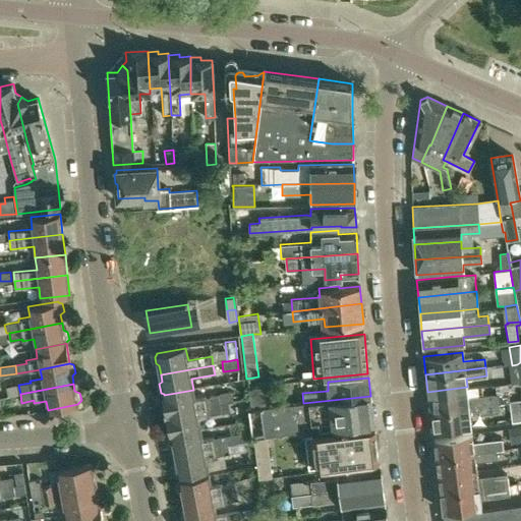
[(18,385),(6,388),(8,396),(20,394),(18,385)]
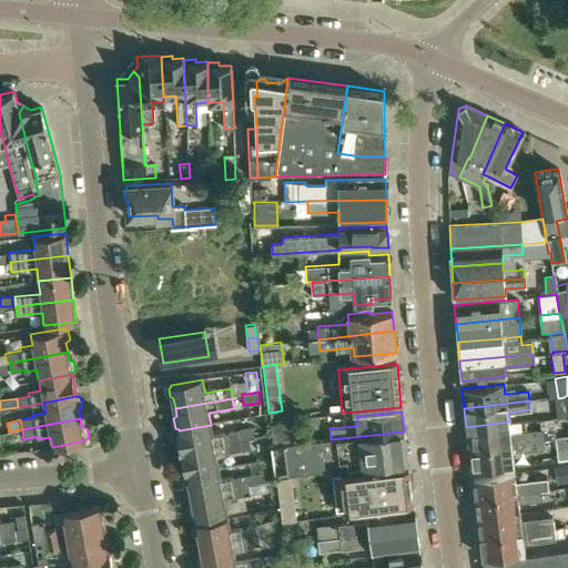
[(270,424),(273,446),(291,444),(288,422),(270,424)]
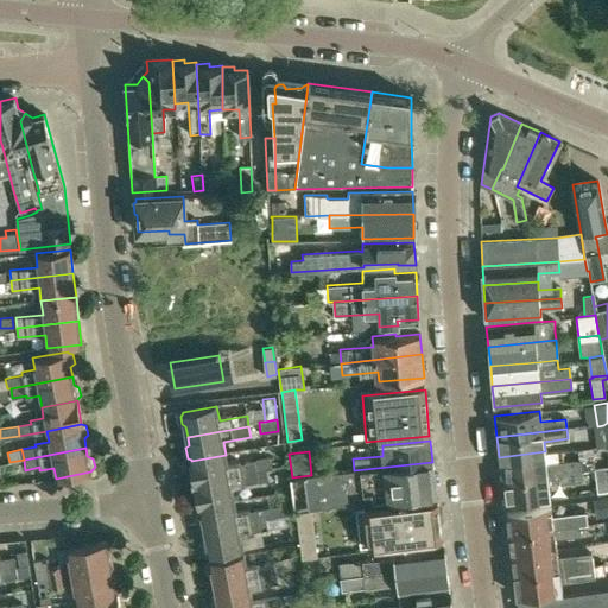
[(546,464),(545,451),(499,457),(501,479),(581,470),(580,460),(546,464)]
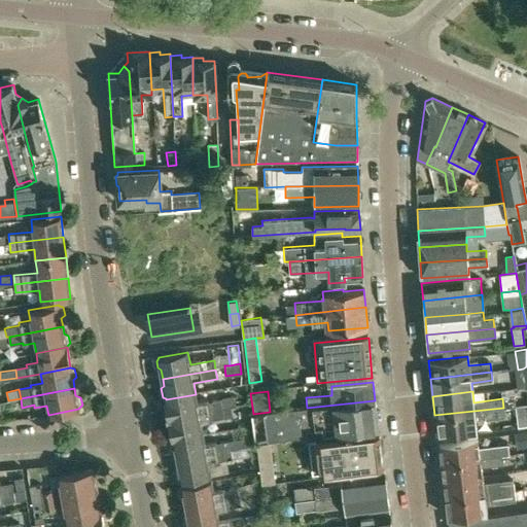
[(234,397),(198,403),(196,394),(166,399),(170,420),(232,410),(231,406),(236,405),(234,397)]
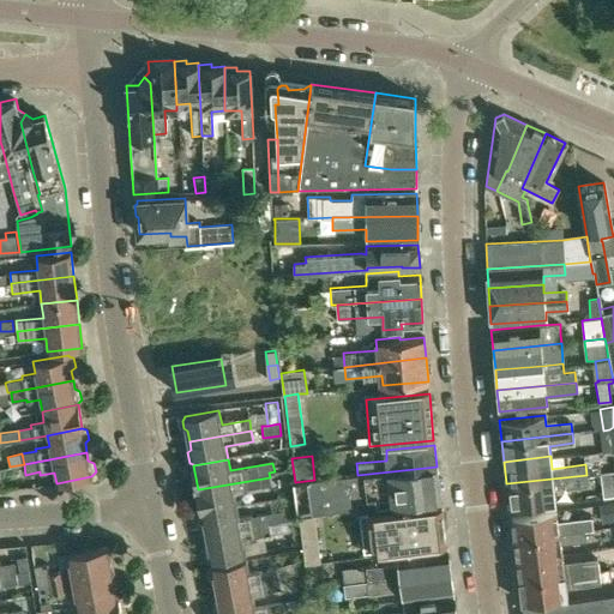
[(314,480),(295,482),(293,483),(298,517),(299,517),(314,515),(440,499),(437,467),(357,475),(314,480)]
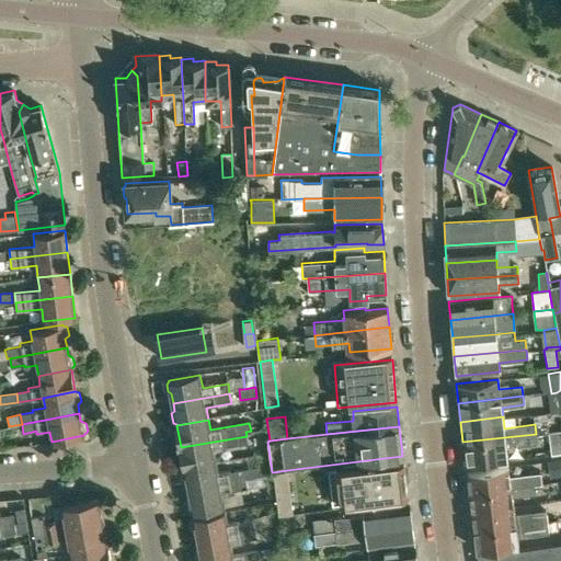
[(560,430),(548,432),(551,455),(560,453),(560,430)]
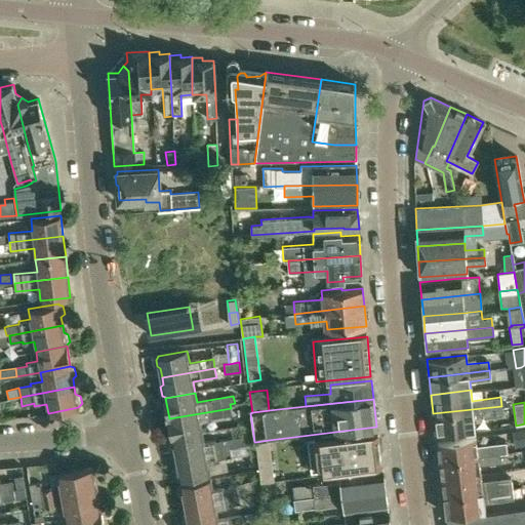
[(502,415),(501,406),(433,413),(435,432),(474,427),(473,419),(502,415)]
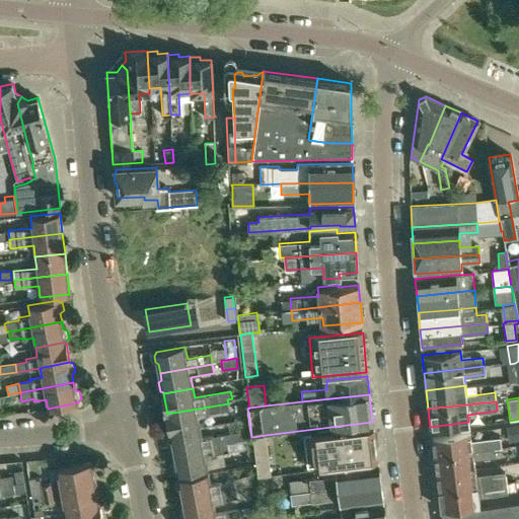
[(229,410),(228,403),(167,414),(170,435),(201,430),(199,418),(221,414),(221,412),(229,410)]
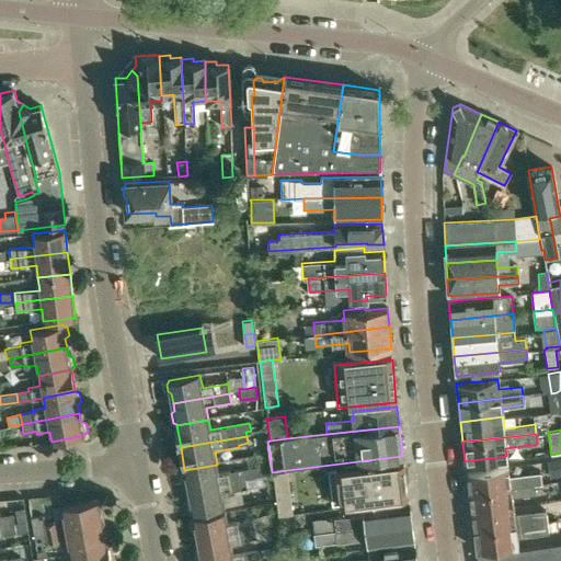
[(408,496),(403,466),(403,460),(329,470),(333,505),(408,496)]
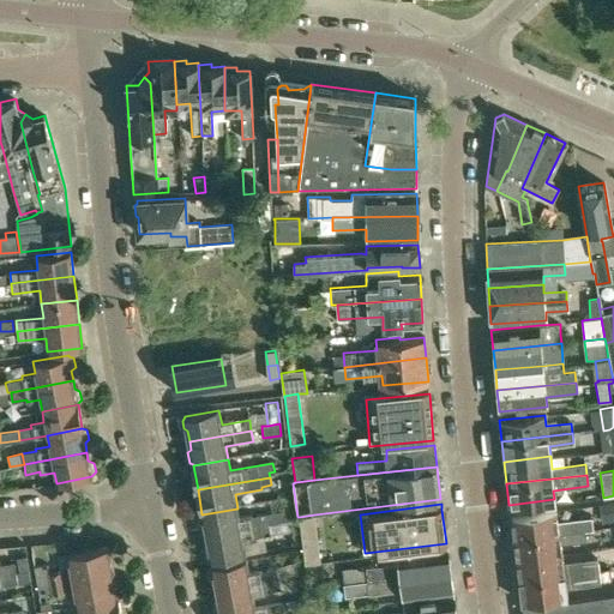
[(238,509),(202,515),(199,517),(200,524),(204,527),(206,539),(292,523),(289,511),(252,517),(252,516),(239,518),(238,509)]
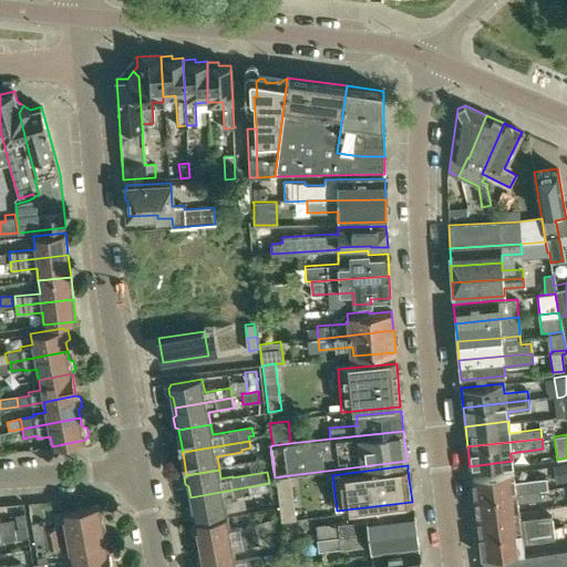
[(513,472),(471,477),(474,496),(538,488),(547,487),(545,476),(514,481),(513,472)]
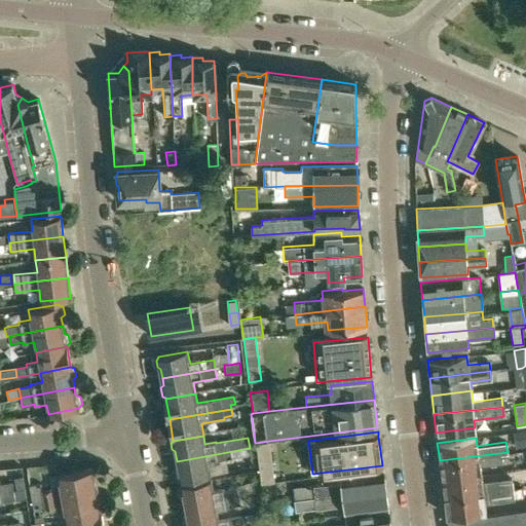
[(274,481),(269,441),(256,443),(262,483),(274,481)]
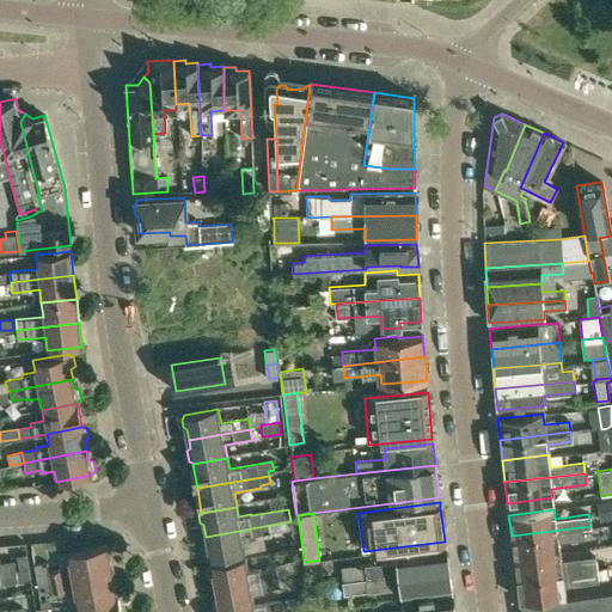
[(292,528),(291,521),(206,537),(207,545),(203,546),(206,555),(208,556),(209,561),(245,554),(243,540),(255,538),(255,536),(292,528)]
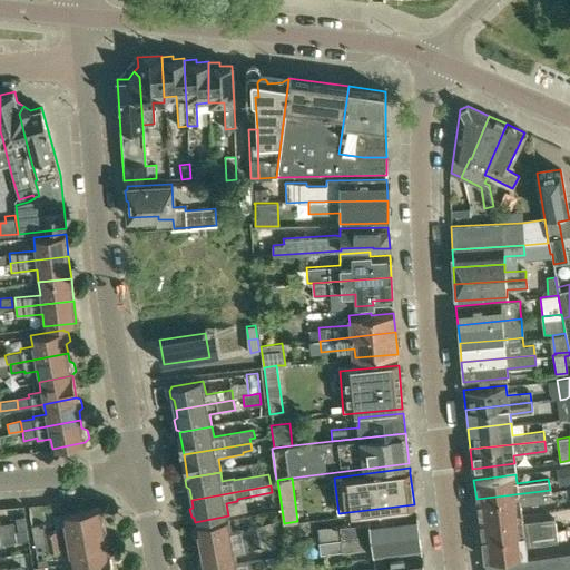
[(542,501),(541,491),(477,499),(479,518),(521,512),(520,503),(542,501)]
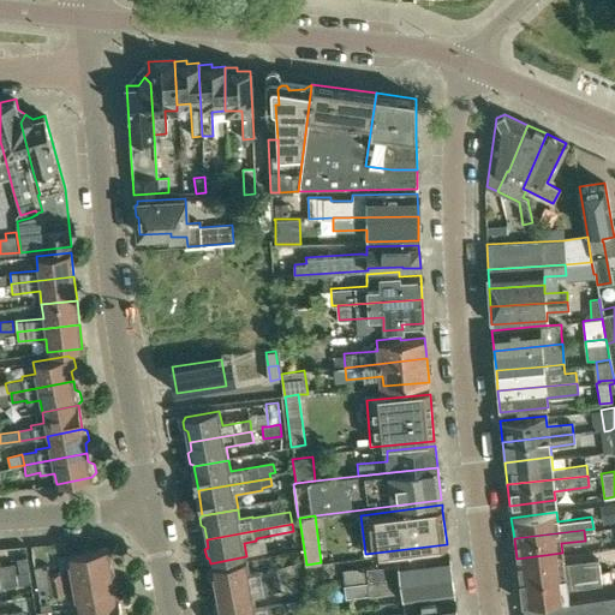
[(70,568),(51,572),(53,584),(114,573),(109,548),(67,555),(70,568)]
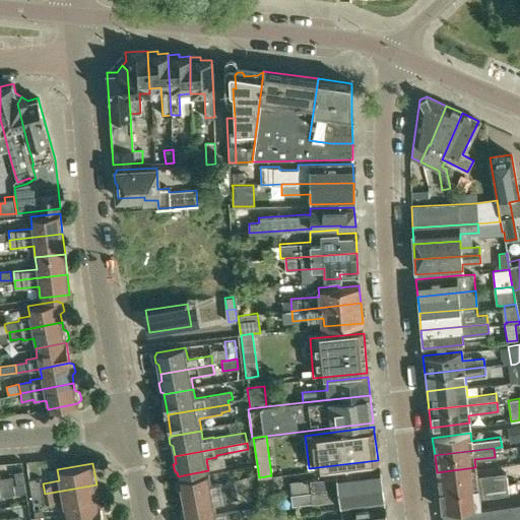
[(290,485),(293,496),(381,483),(379,465),(336,471),(337,479),(290,485)]
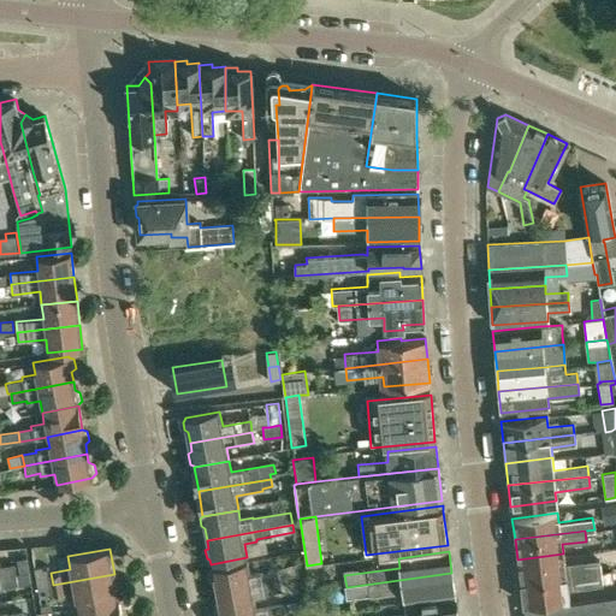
[(564,563),(563,554),(517,560),(520,581),(612,569),(611,562),(599,563),(598,560),(564,563)]
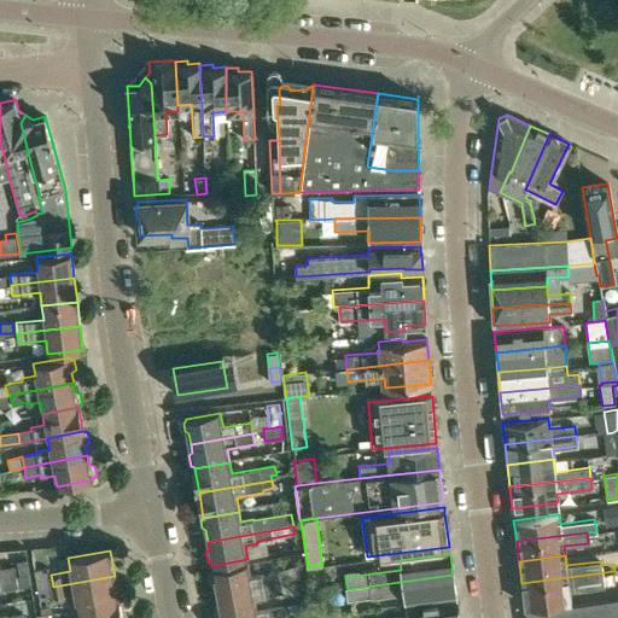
[(19,576),(29,573),(27,560),(17,561),(19,576)]
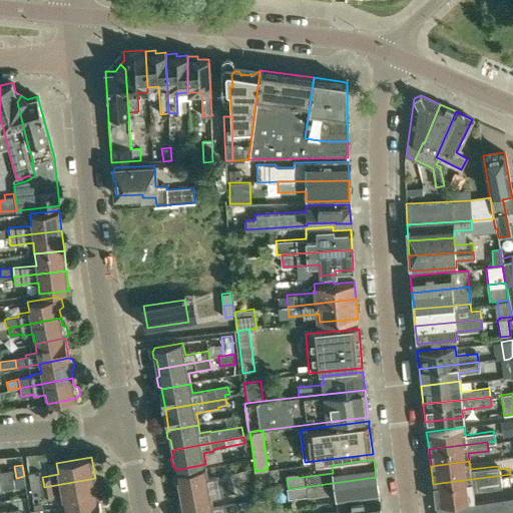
[(176,475),(174,478),(175,484),(178,486),(179,493),(232,484),(230,475),(218,477),(218,474),(207,476),(206,468),(176,473),(176,475)]
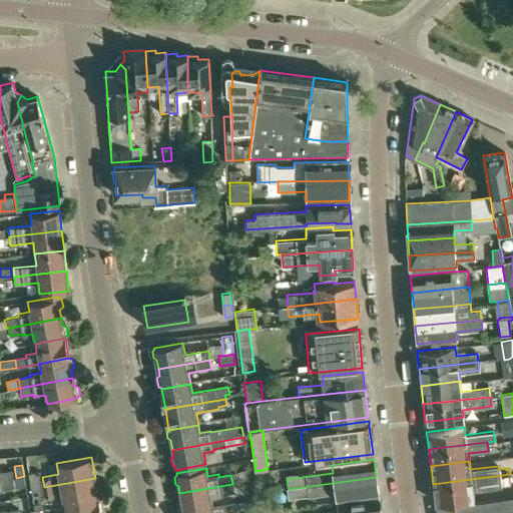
[(0,481),(13,479),(12,471),(0,472),(0,481)]
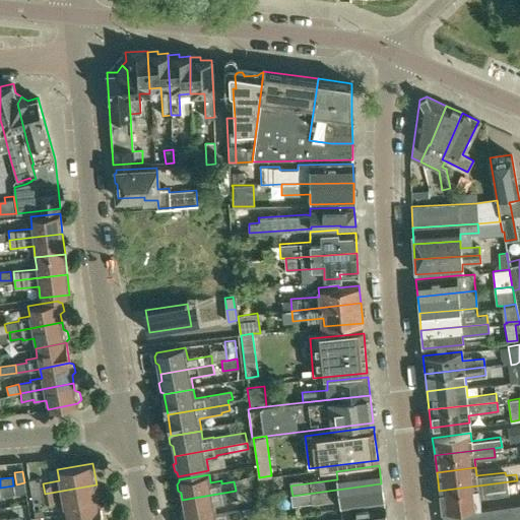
[(251,478),(241,480),(242,490),(252,489),(251,478)]
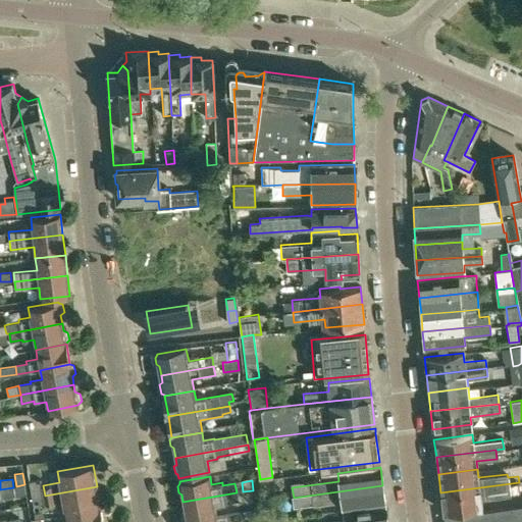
[(42,482),(30,485),(32,498),(36,498),(45,496),(43,485),(42,482)]
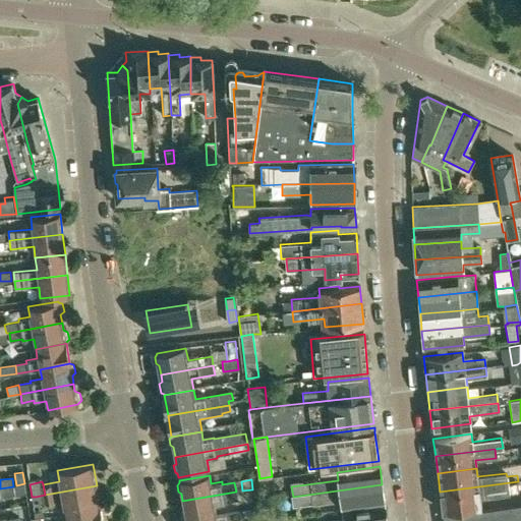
[(440,491),(443,510),(481,506),(479,496),(508,493),(509,494),(519,493),(518,481),(440,491)]
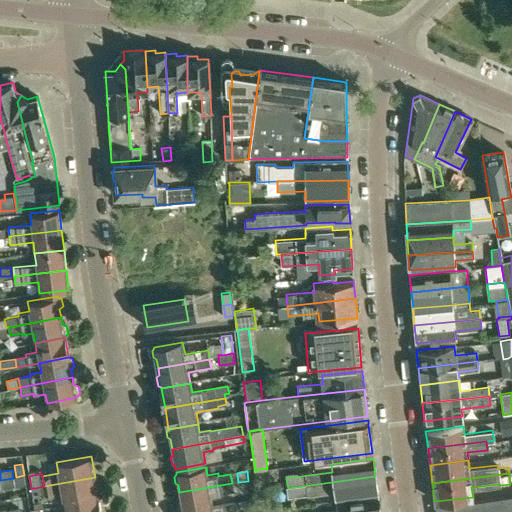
[(377,495),(375,476),(288,488),(289,498),(335,492),(336,500),(377,495)]
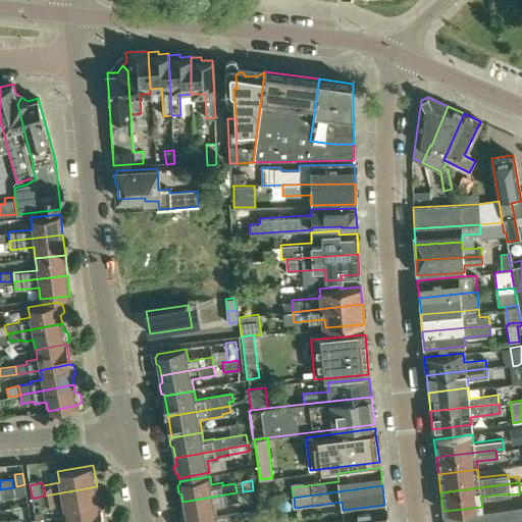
[(97,486),(45,496),(46,504),(47,507),(51,507),(63,505),(64,515),(100,508),(97,486)]
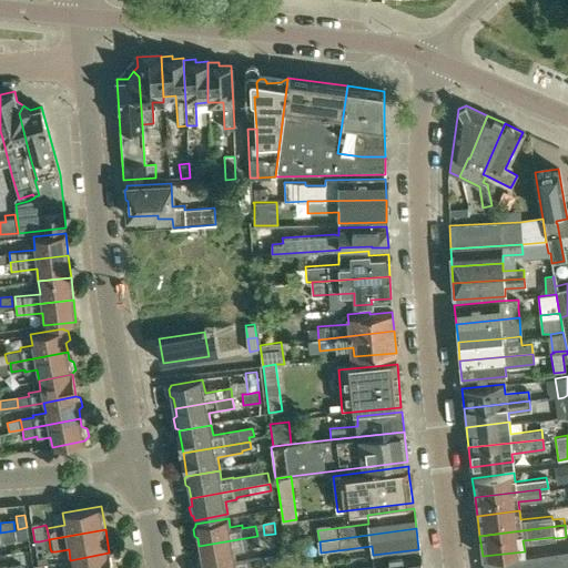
[(0,533),(0,543),(17,540),(14,530),(0,533)]
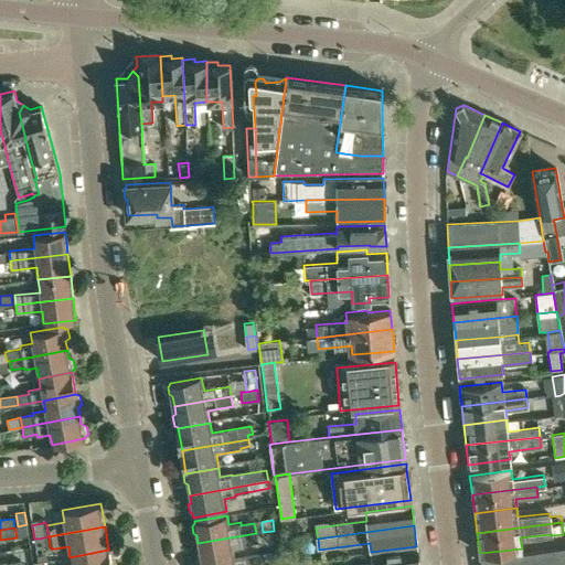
[(257,543),(256,533),(198,543),(200,554),(198,556),(199,564),(200,564),(206,564),(235,560),(233,547),(257,543)]
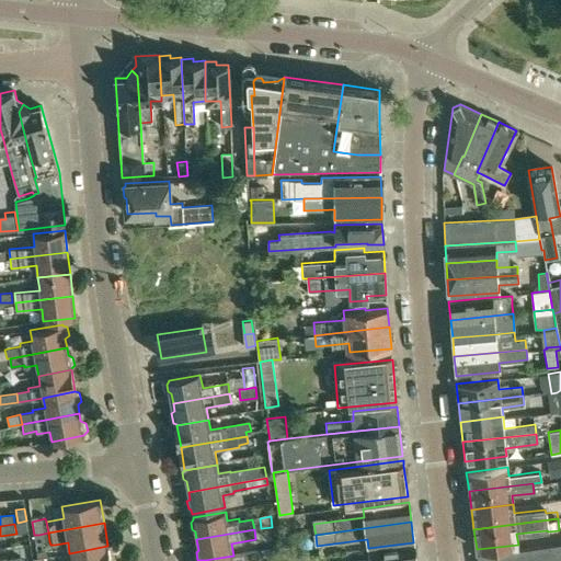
[(48,533),(38,535),(39,544),(49,541),(48,533)]
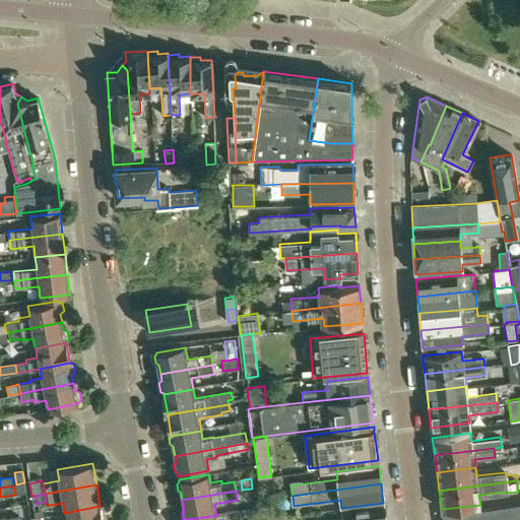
[(443,519),(519,519),(519,502),(480,508),(442,513),(443,519)]
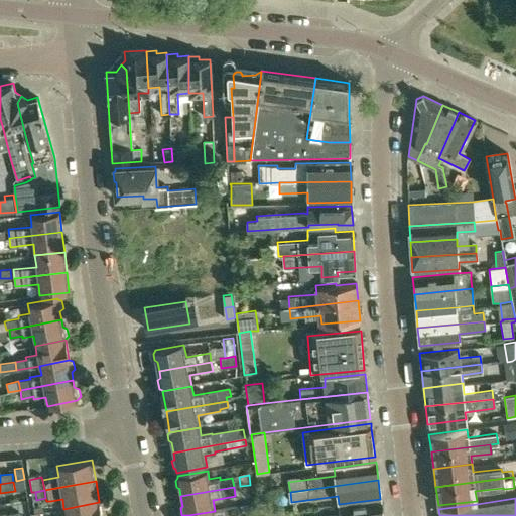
[(102,515),(100,502),(99,502),(63,509),(65,515),(102,515)]
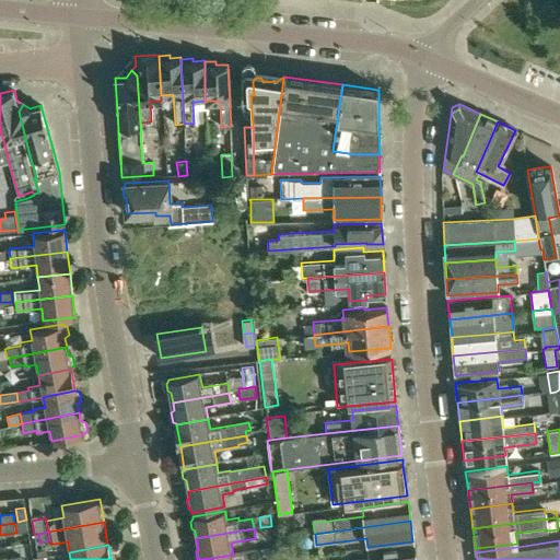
[(415,559),(413,545),(368,551),(369,559),(368,559),(415,559)]
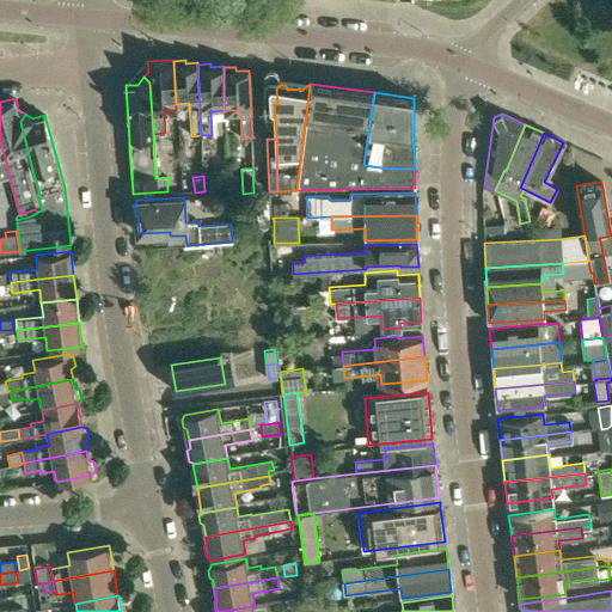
[(255,606),(224,611),(282,611),(281,601),(255,606)]
